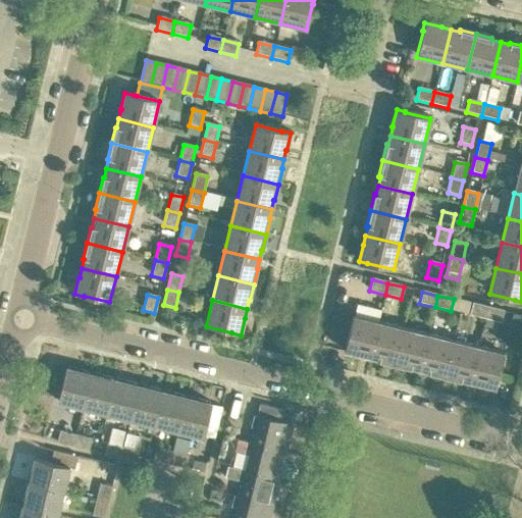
[(469,316),(485,319),(487,308),(472,304),(469,316)]
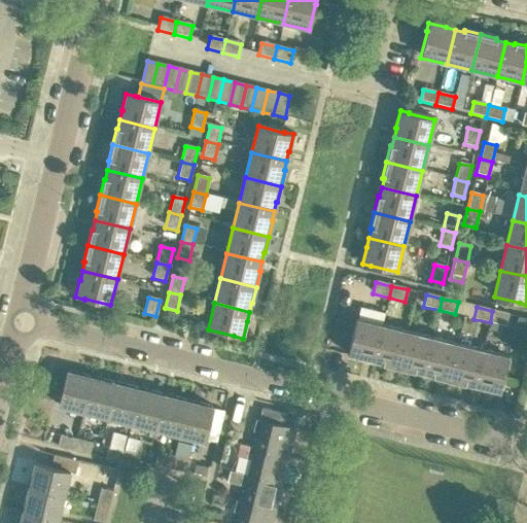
[(492,311),(490,322),(505,326),(508,315),(492,311)]
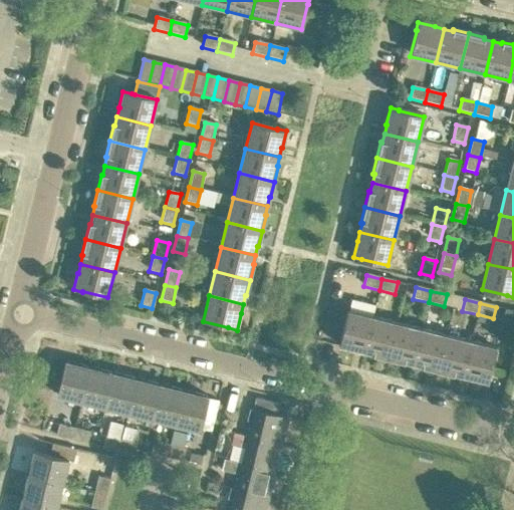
[(354,350),(363,352),(372,318),(346,312),(340,338),(338,346),(354,350)]
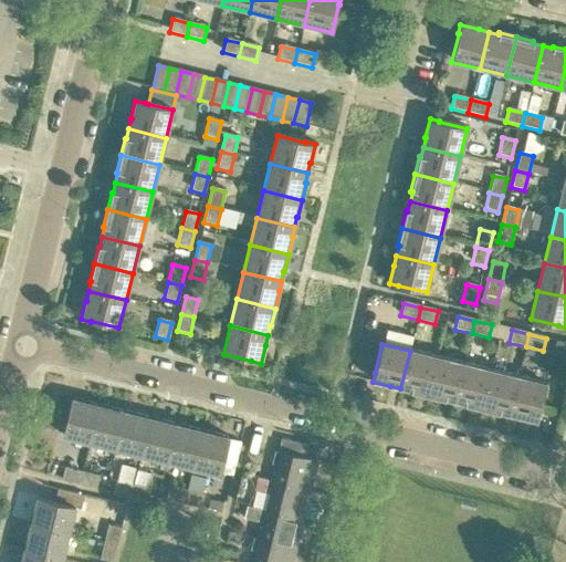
[(410,392),(427,396),(437,357),(410,351),(400,388),(410,391),(410,392)]
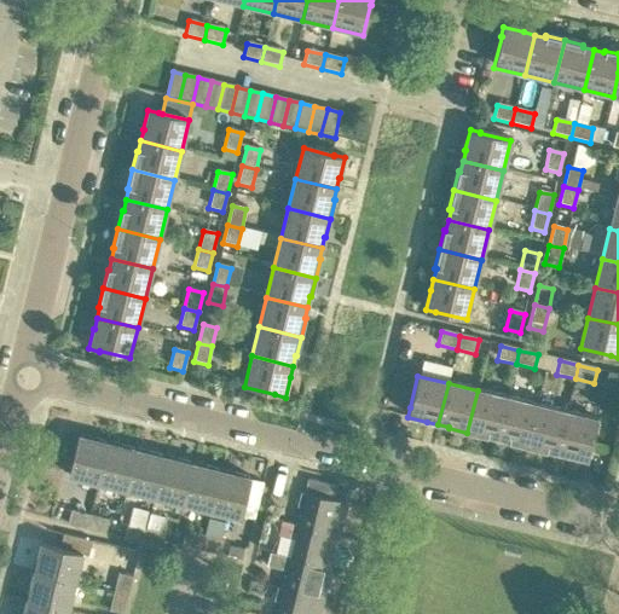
[(486,436),(497,439),(507,398),(478,391),(467,433),(486,438),(486,436)]
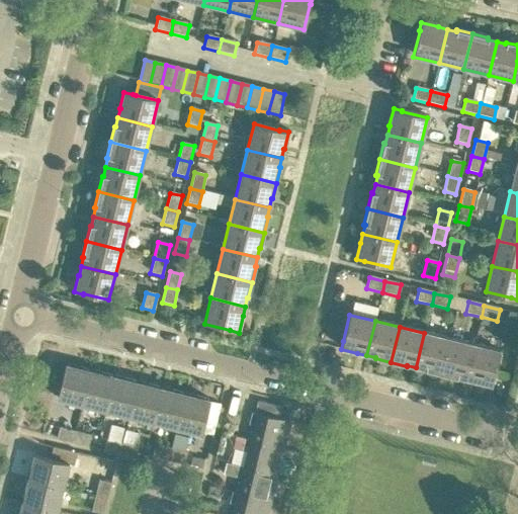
[(425,370),(440,374),(449,339),(424,333),(416,367),(425,369),(425,370)]
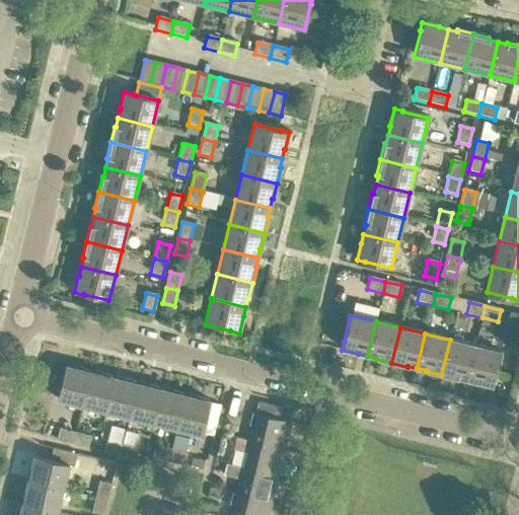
[(457,378),(466,380),(474,347),(450,340),(441,375),(457,379),(457,378)]
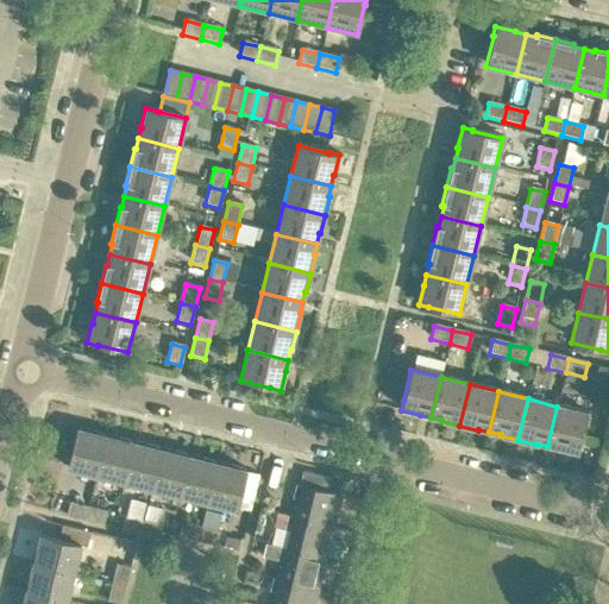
[(557,407),(547,446),(558,448),(558,450),(578,454),(581,444),(579,444),(588,414),(557,407)]
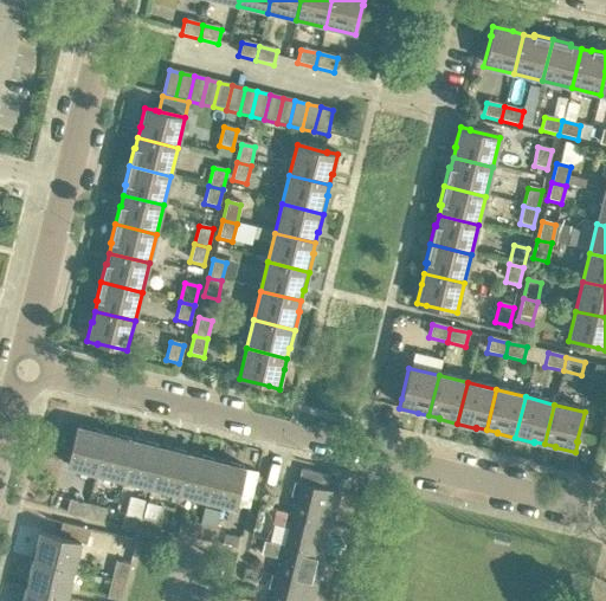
[(66,467),(92,475),(103,433),(76,427),(75,434),(66,467)]
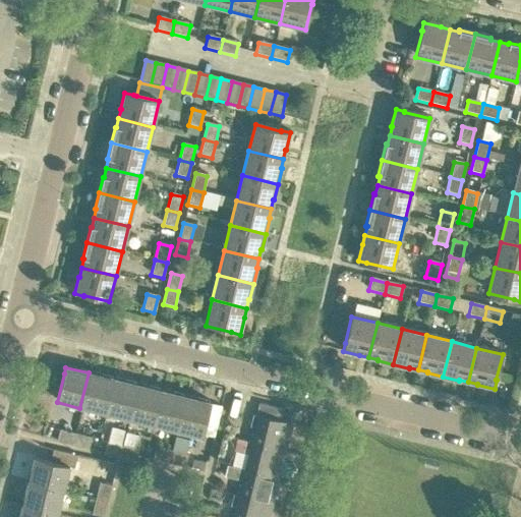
[(79,408),(105,414),(113,379),(89,372),(79,408)]
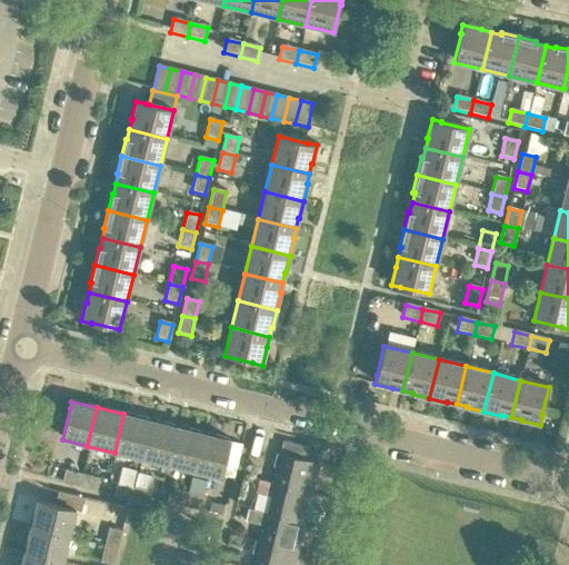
[(115,453),(141,459),(151,420),(123,414),(115,453)]
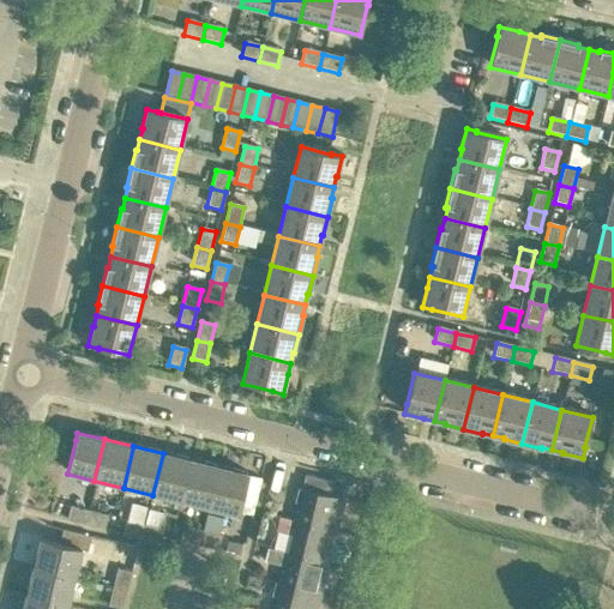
[(152,495),(182,502),(192,460),(163,453),(152,495)]
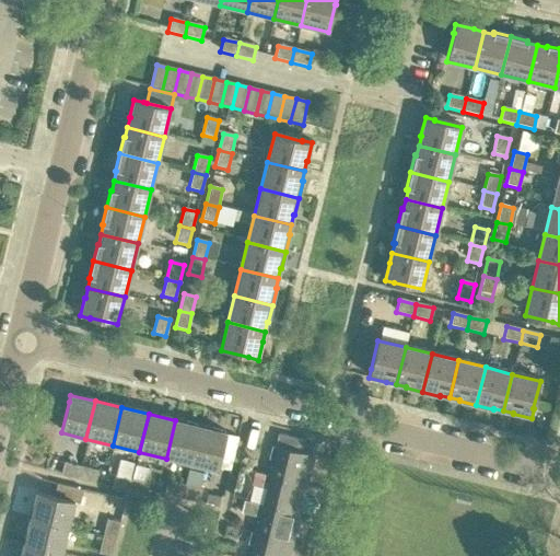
[(166,459),(193,465),(202,427),(175,420),(166,459)]
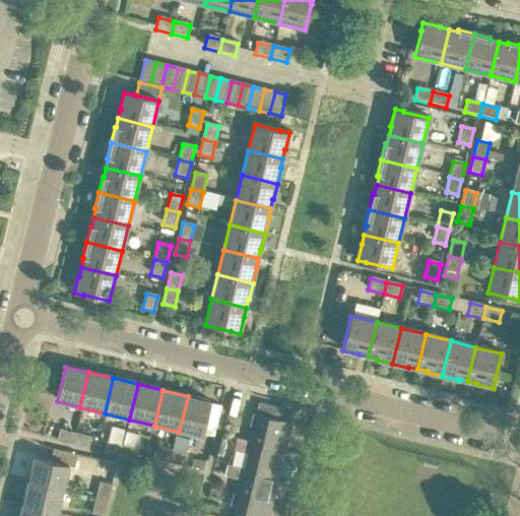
[(188,396),(179,432),(201,437),(209,402),(208,402),(208,401),(188,396)]
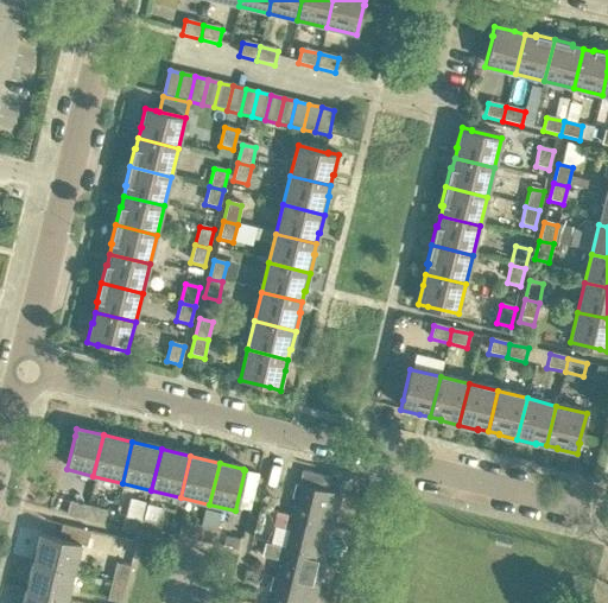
[(297,502),(292,518),(333,528),(340,496),(301,487),(301,488),(295,487),(291,500),(297,502)]
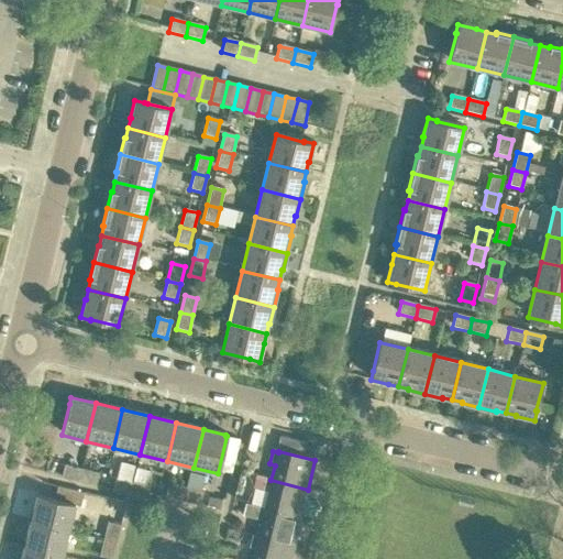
[(62,479),(78,483),(81,470),(64,467),(62,479)]
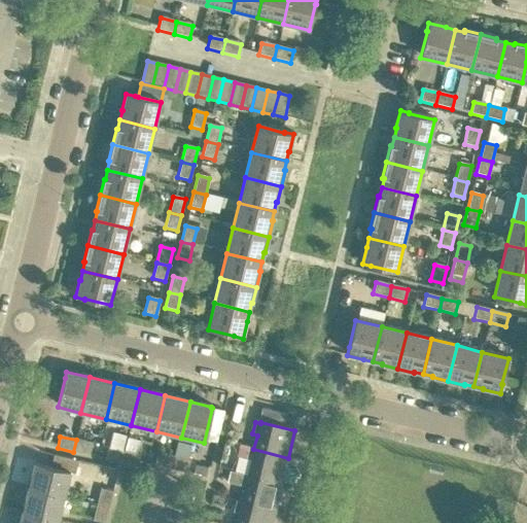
[(76,440),(73,452),(89,456),(92,444),(76,440)]
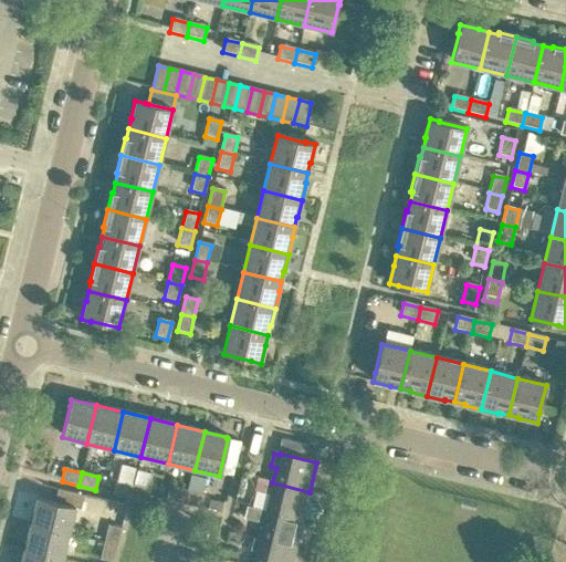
[(258,479),(254,492),(255,493),(264,495),(266,481),(258,479)]
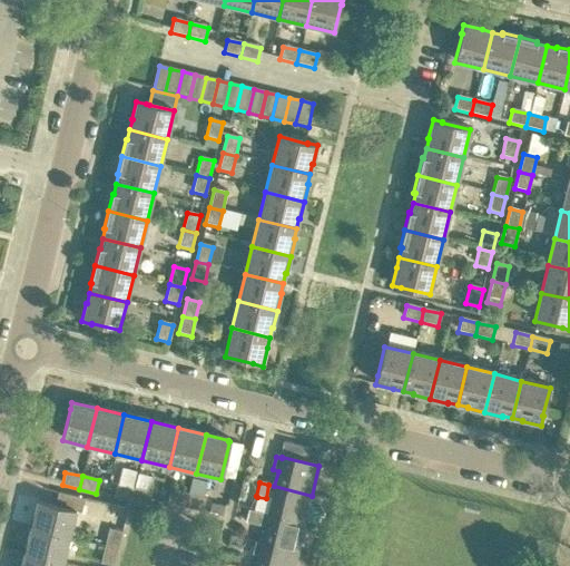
[(114,498),(131,503),(135,489),(117,485),(114,498)]
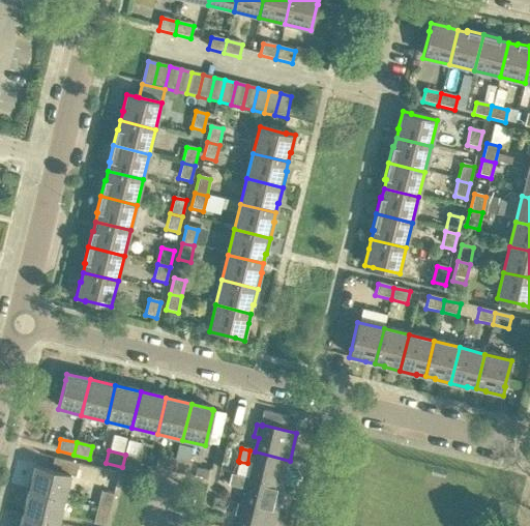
[(252,465),(248,479),(284,488),(290,461),(255,451),(255,453),(249,450),(247,463),(252,465)]
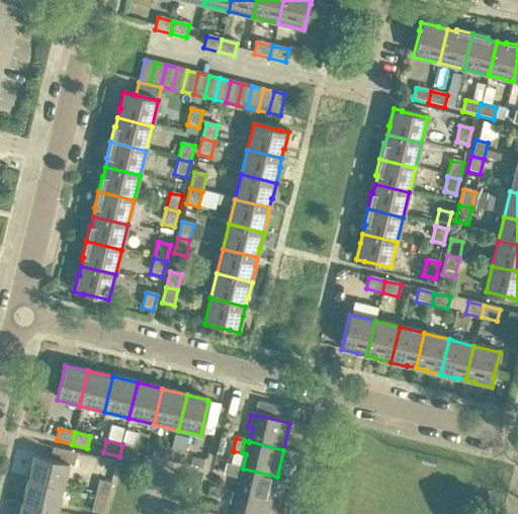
[(122,444),(119,456),(135,459),(138,448),(122,444)]
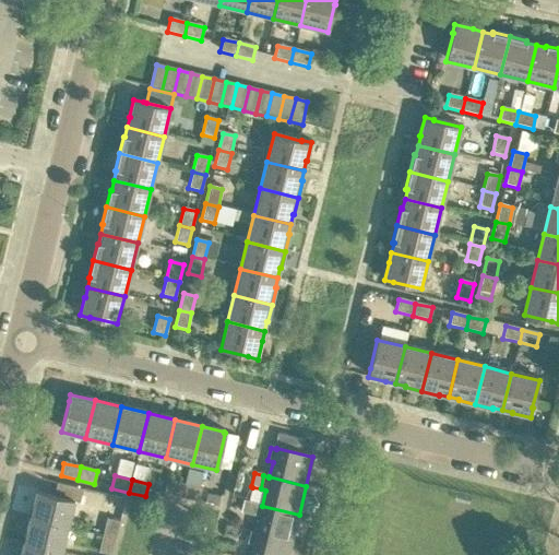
[(164,494),(181,498),(185,485),(167,482),(164,494)]
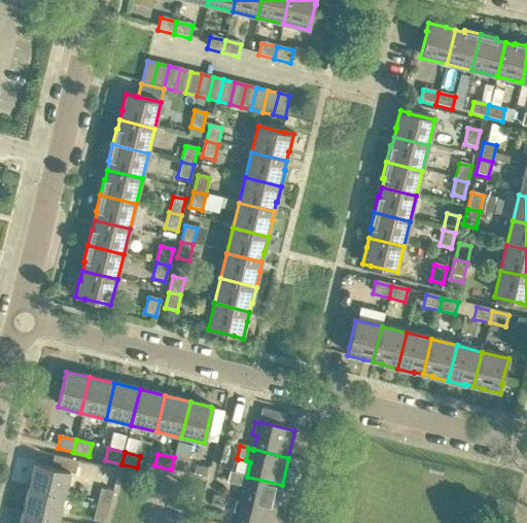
[(35,464),(29,489),(64,497),(69,474),(96,480),(99,468),(77,463),(77,462),(54,456),(50,468),(35,464)]
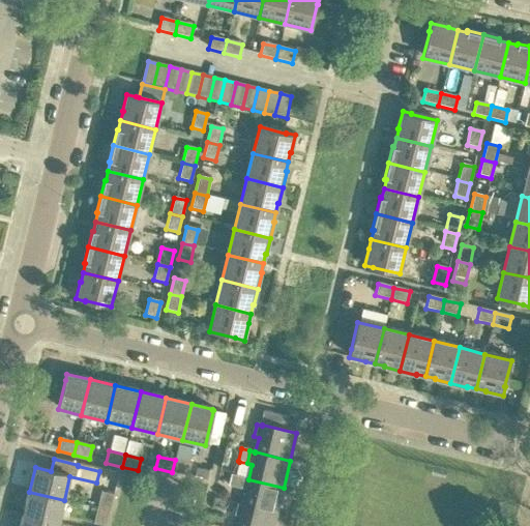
[(175,460),(172,472),(187,476),(190,464),(175,460)]
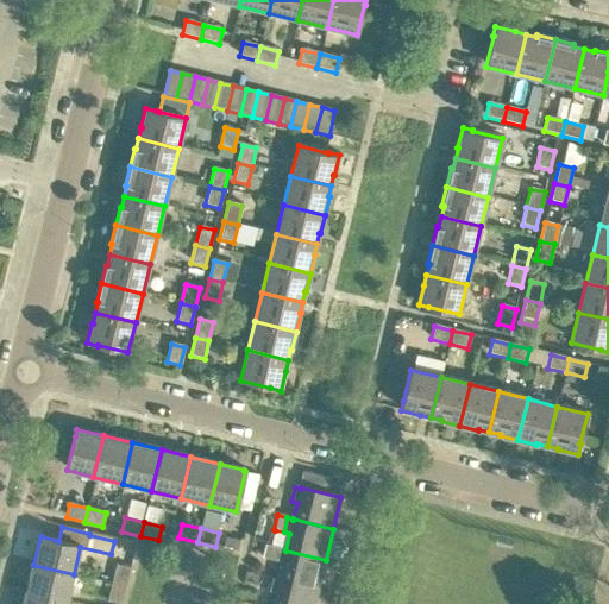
[(282,564),(277,582),(318,591),(326,560),(286,551),(280,549),(276,562),(282,564)]
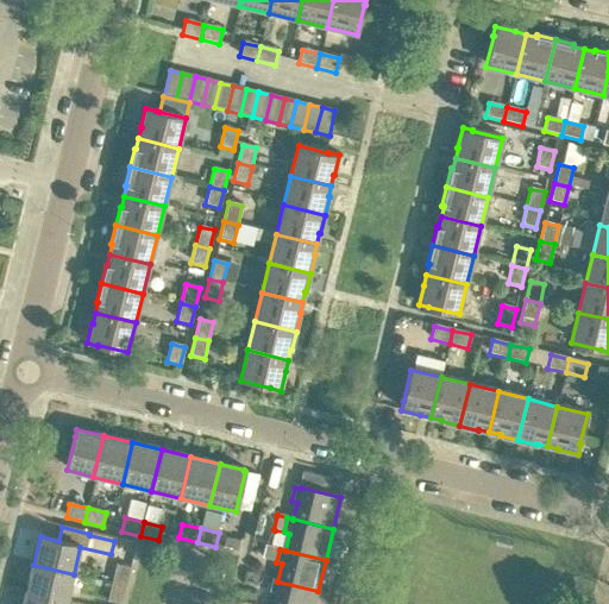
[(33,565),(26,592),(67,603),(74,574),(33,565)]
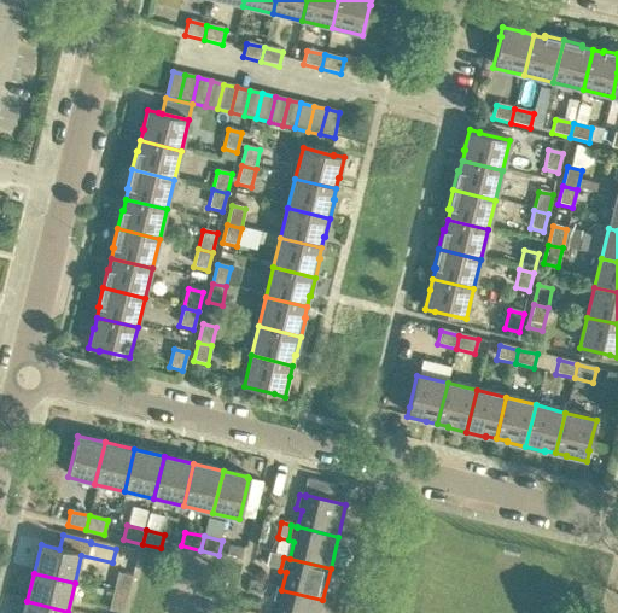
[(118,574),(114,593),(128,596),(132,578),(118,574)]
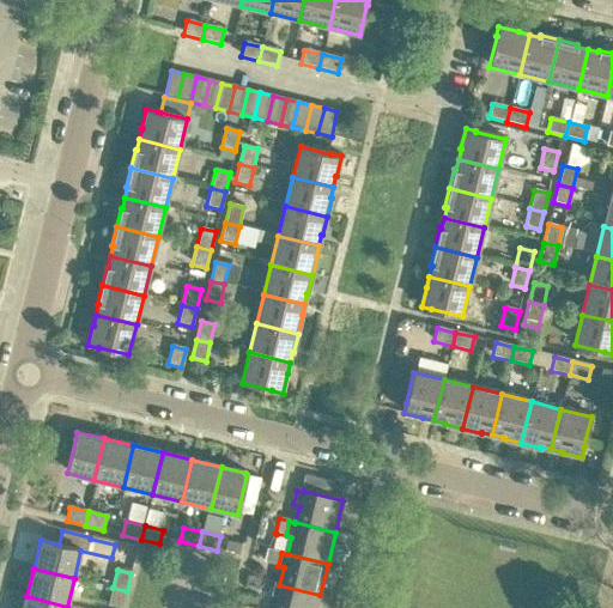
[(277,600),(274,607),(316,607),(320,595),(279,585),(274,584),(271,599),(277,600)]
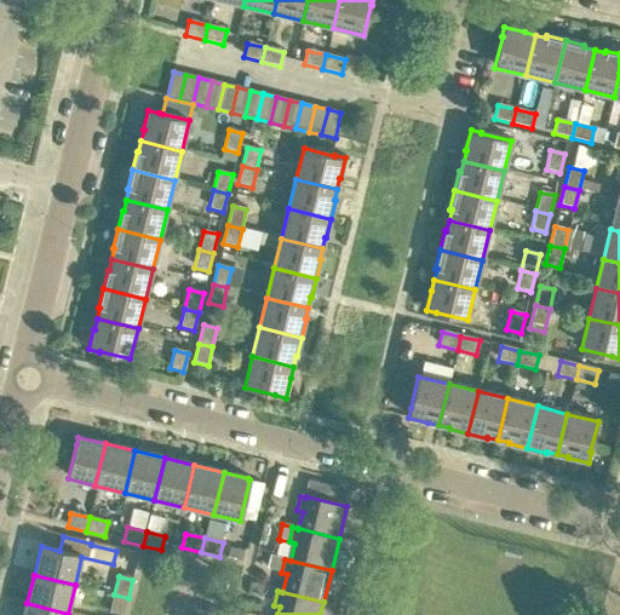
[(128,598),(114,595),(109,614),(125,614),(128,598)]
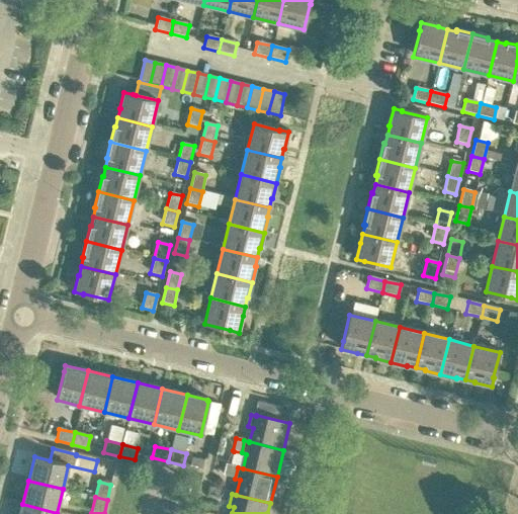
[(22,504),(19,513),(57,513),(22,504)]
